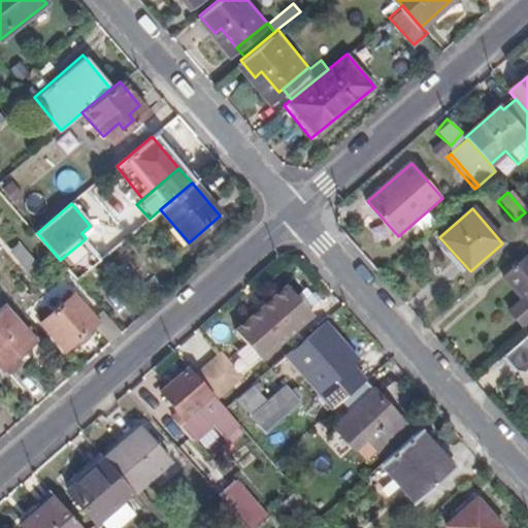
[(9,252),(29,272),(39,264),(20,241),(9,252)]
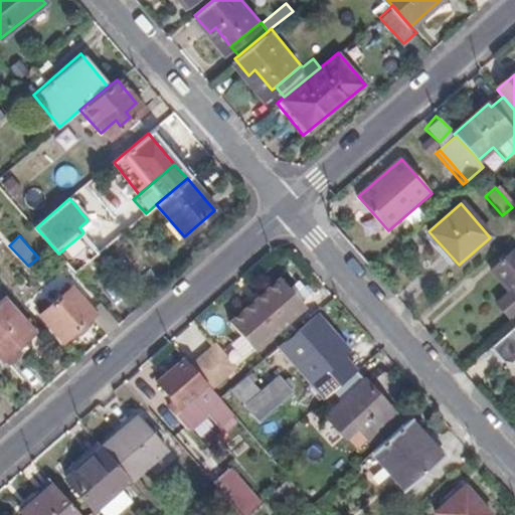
[(58,253),(75,273),(97,254),(80,235),(58,253)]
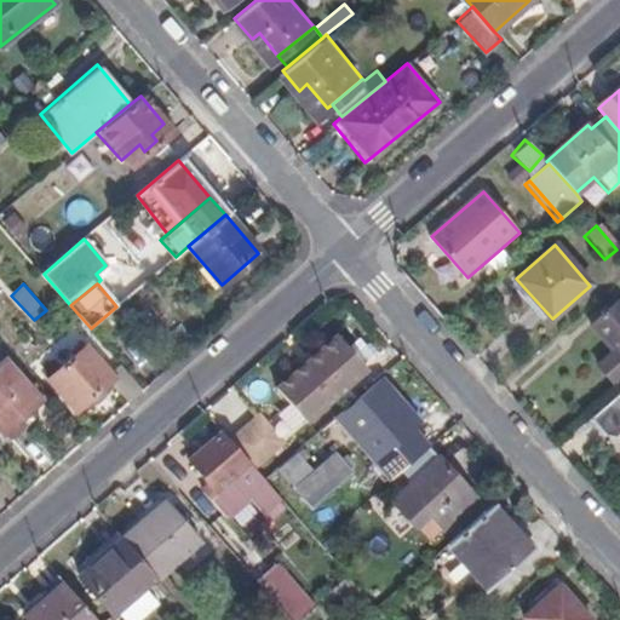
[(619,300),(593,326),(612,350),(597,362),(613,379),(619,373),(619,300)]
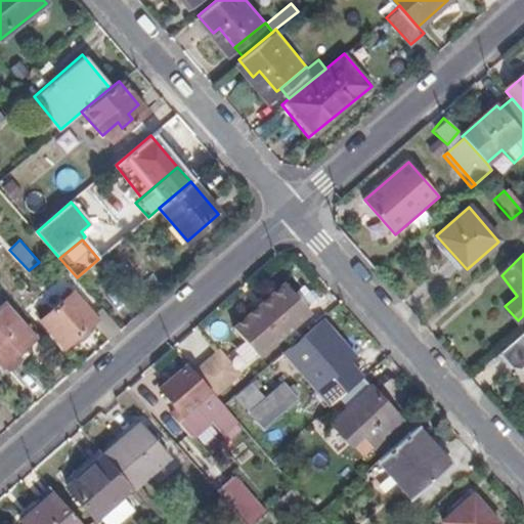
[(260,359),(311,313),(285,284),(233,329),(260,359)]
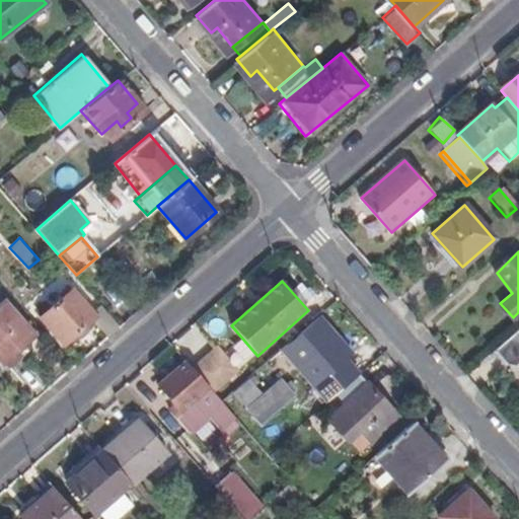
[(126,299),(113,285),(102,294),(116,308),(126,299)]
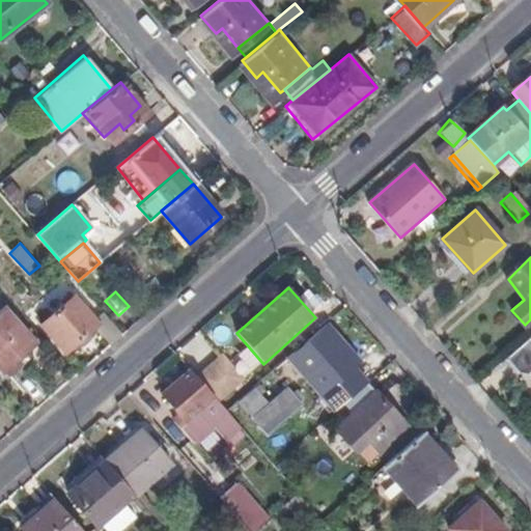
[(96,319),(74,294),(40,323),(66,352),(93,327),(99,323),(96,319)]
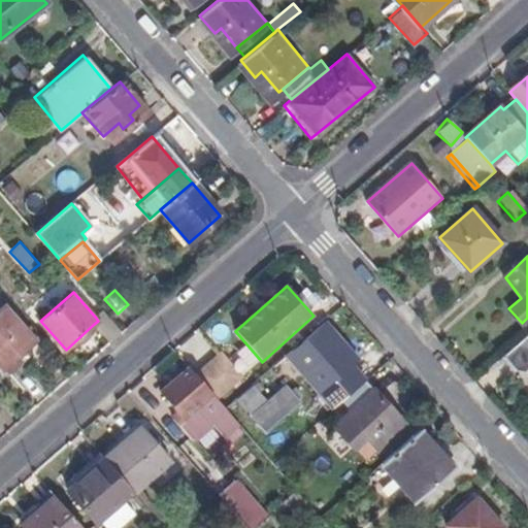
[(33,341),(2,307),(0,308),(0,365),(3,369),(33,341)]
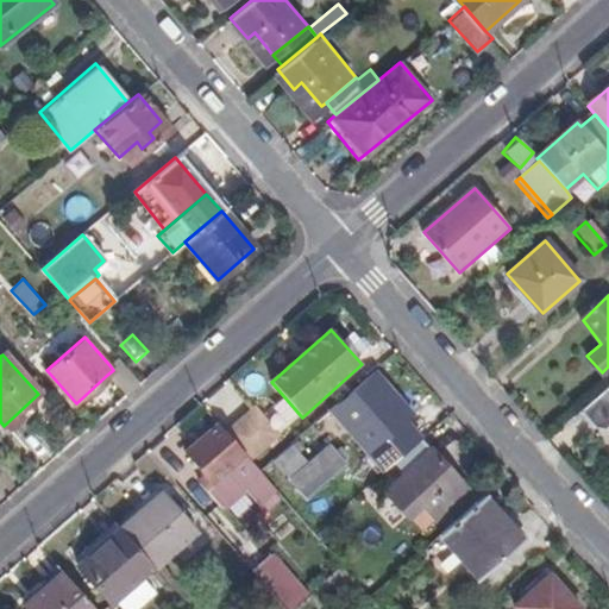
[(126,396),(142,383),(120,358),(111,366),(113,370),(107,375),(126,396)]
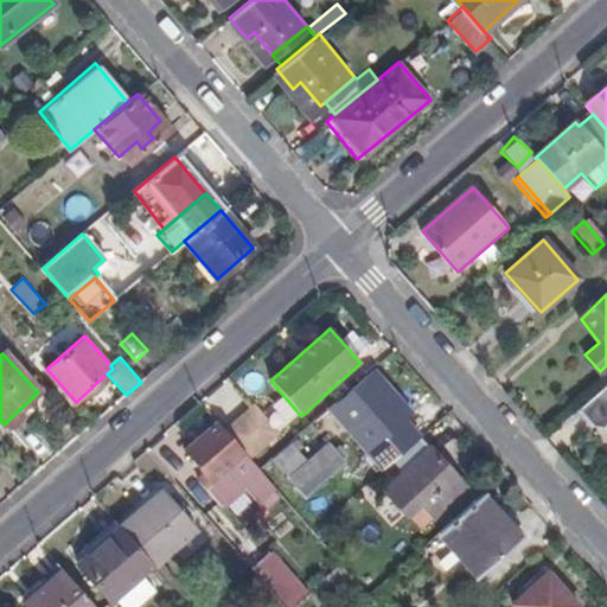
[(606,388),(606,387),(580,409),(595,427),(602,429),(606,425),(606,388)]
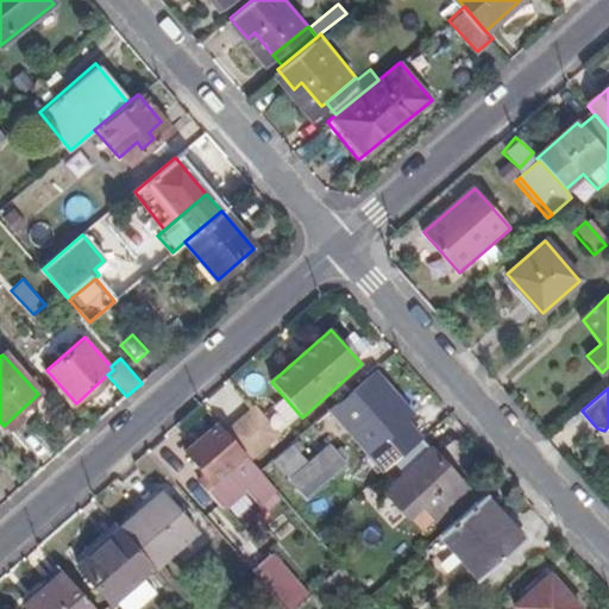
[(255,408),(226,433),(251,460),(280,435),(255,408)]
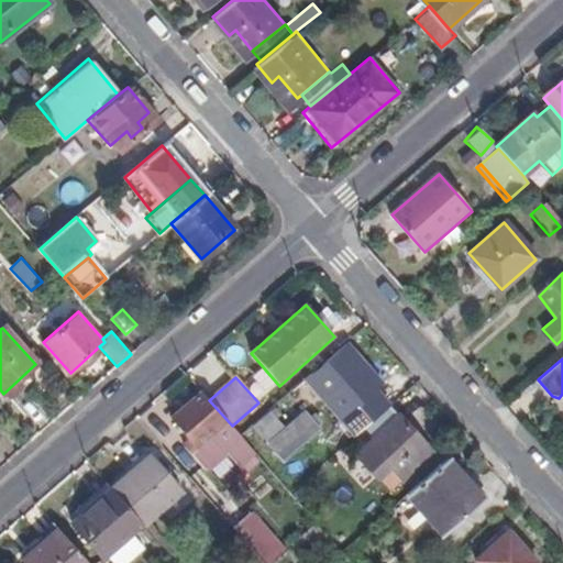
[(209,400),(201,392),(173,417),(188,433),(179,441),(201,464),(222,446),(233,459),(249,445),(241,435),(232,426),(209,400)]
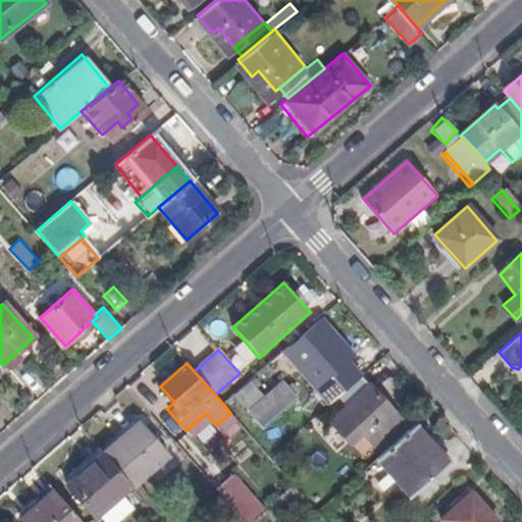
[(401,419),(362,376),(340,396),(348,406),(330,420),(352,444),(364,434),(372,445),(401,419)]
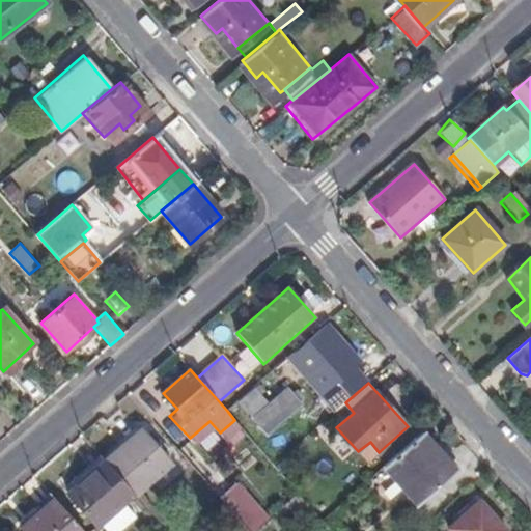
[(269,404),(254,388),(238,401),(264,431),(299,402),(287,388),(269,404)]
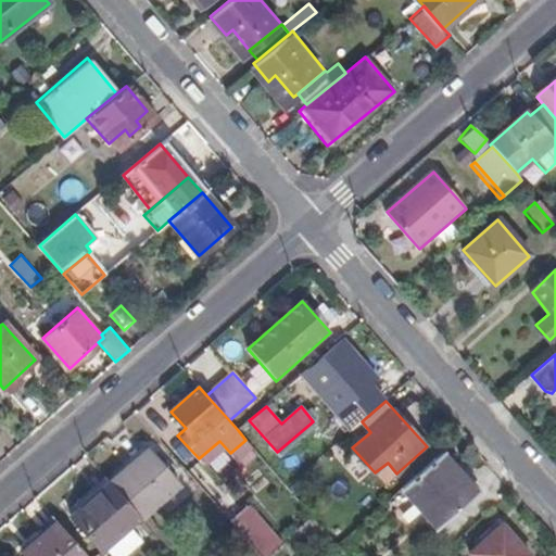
[(111,485),(141,520),(142,521),(179,489),(149,452),(111,485)]
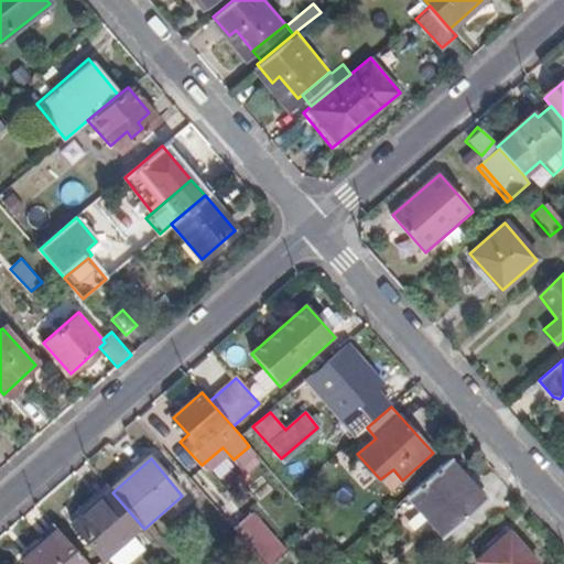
[(448,458),(408,496),(444,535),(485,500),(448,458)]
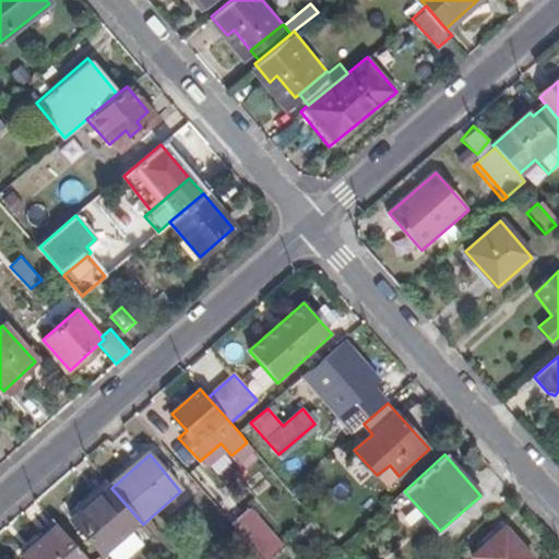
[(294,484),(305,474),(297,465),(286,474),(294,484)]
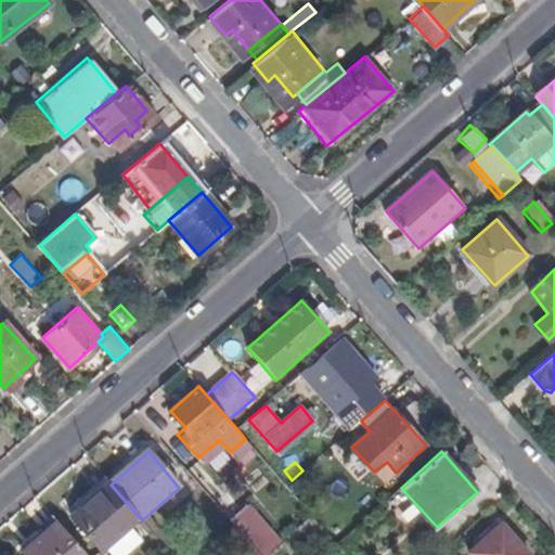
[(387,462),(374,472),(383,482),(396,473),(387,462)]
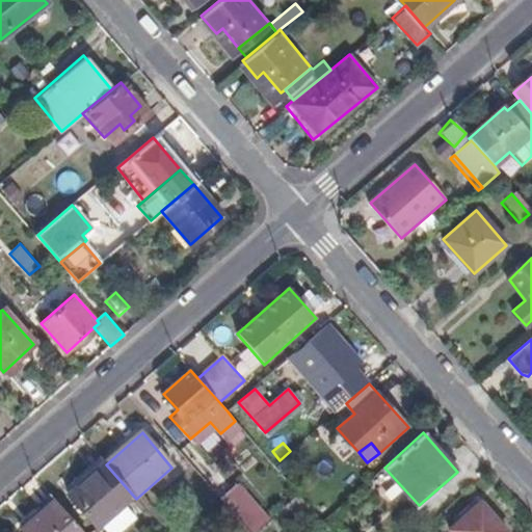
[(106,464),(105,463),(68,497),(97,529),(135,498),(106,464)]
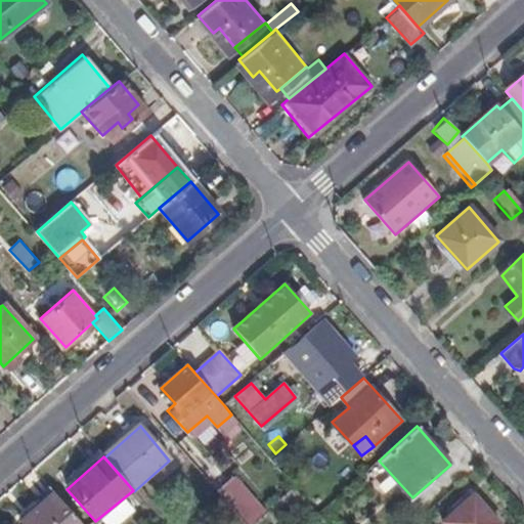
[(230,477),(215,490),(226,504),(244,523),(248,523),(262,513),(230,477)]
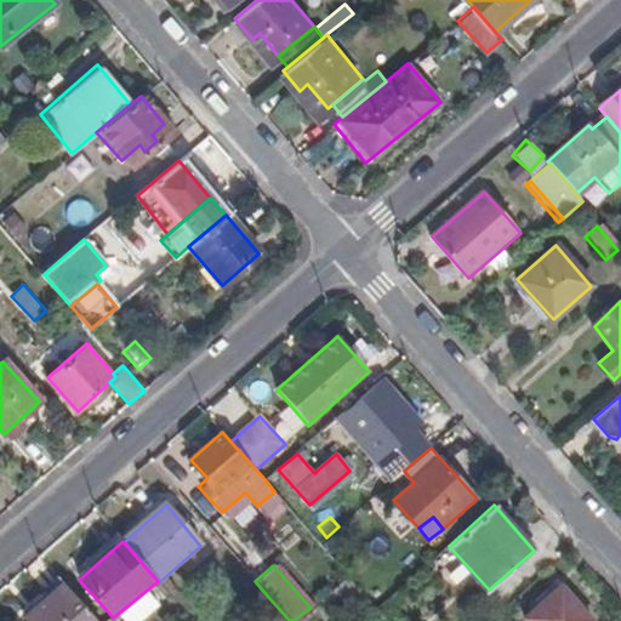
[(362,590),(348,575),(311,608),(294,620),(322,620),(331,614),(332,615),(362,590)]
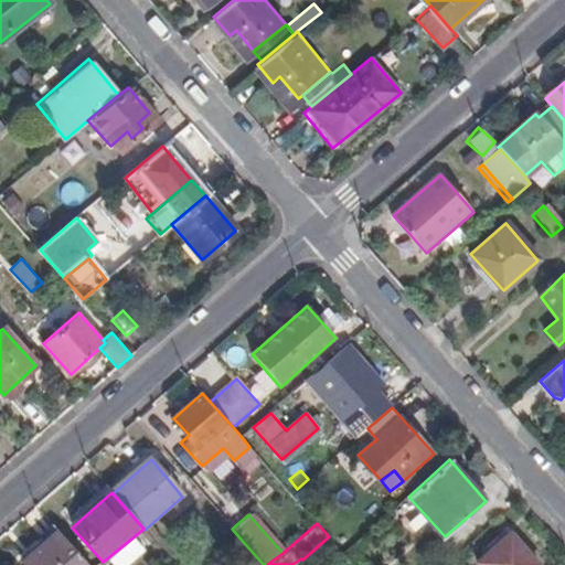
[(535,564),(539,562),(511,530),(480,556),(487,564),(535,564)]
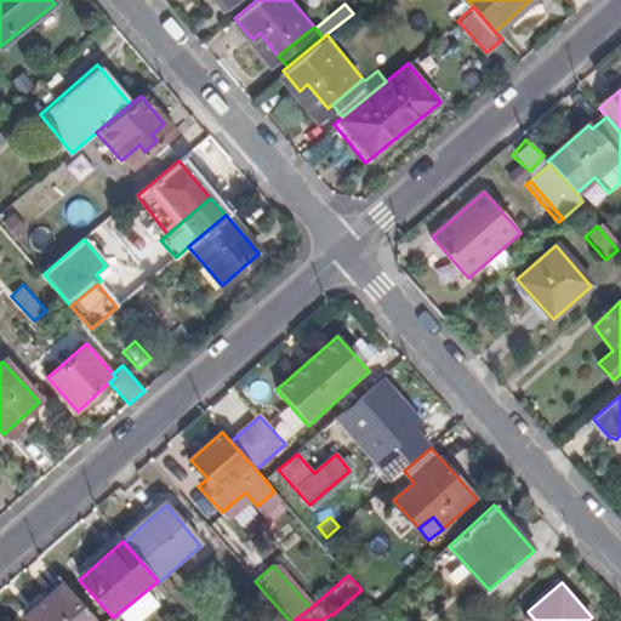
[(96,620),(64,584),(24,616),(28,620),(96,620)]
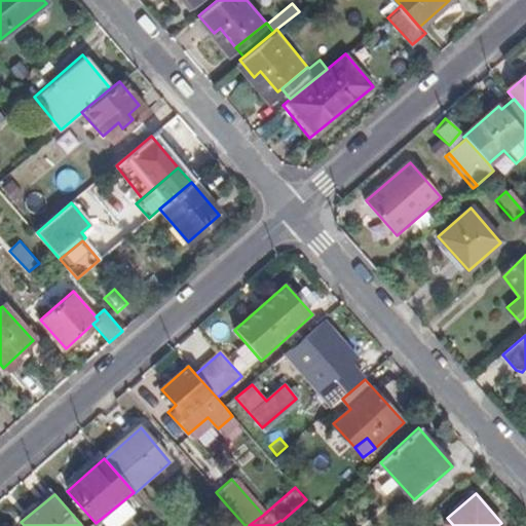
[(245,525),(227,505),(216,516),(224,525),(245,525)]
